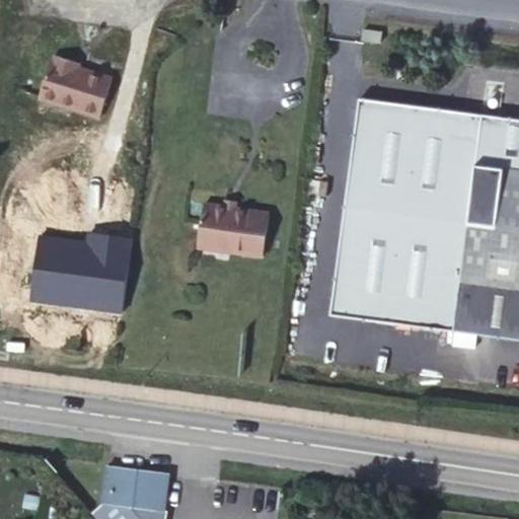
[(113,78),(78,68),(71,66),(73,61),(55,55),(54,60),(51,59),(39,98),(100,118),(113,78)]
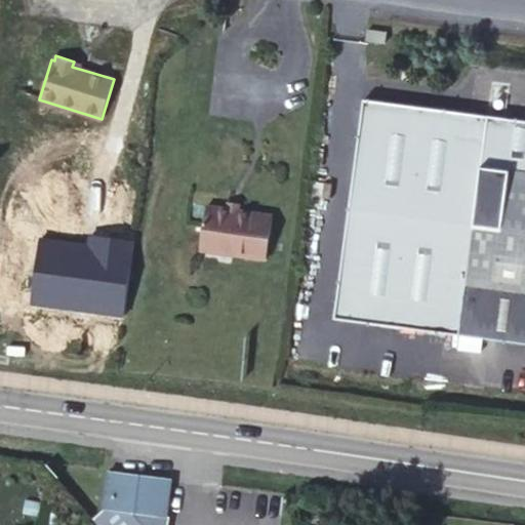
[(459,334),(487,116),(466,113),(364,99),(335,319),(459,334)]
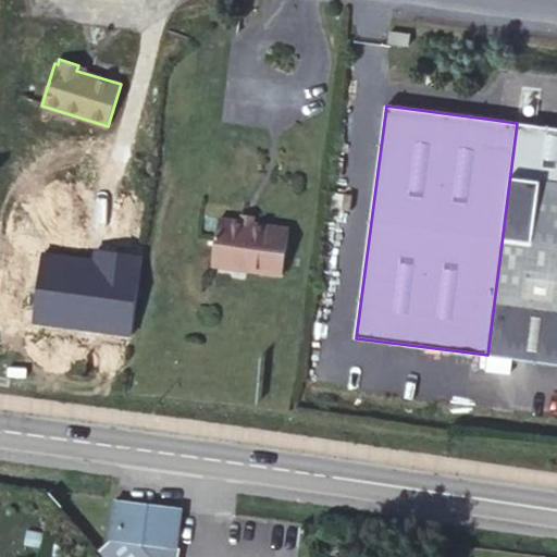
[(556,127),(517,123),(487,355),(556,363),(556,127)]
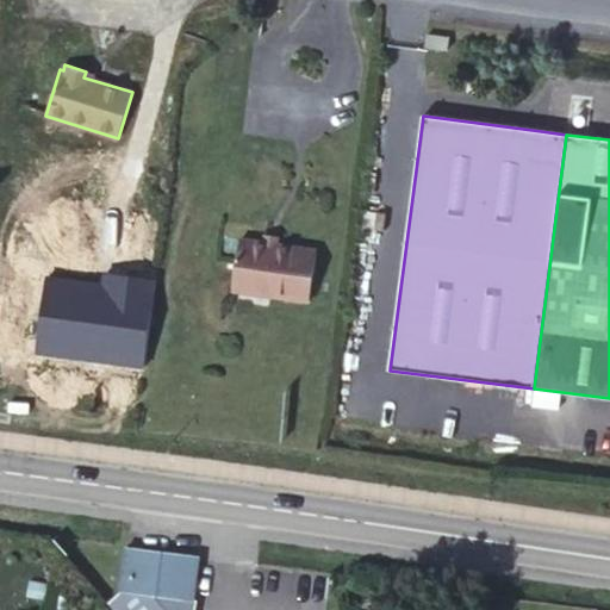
[(238,240),(240,240),(279,246),(280,236),(241,230),(238,240)]
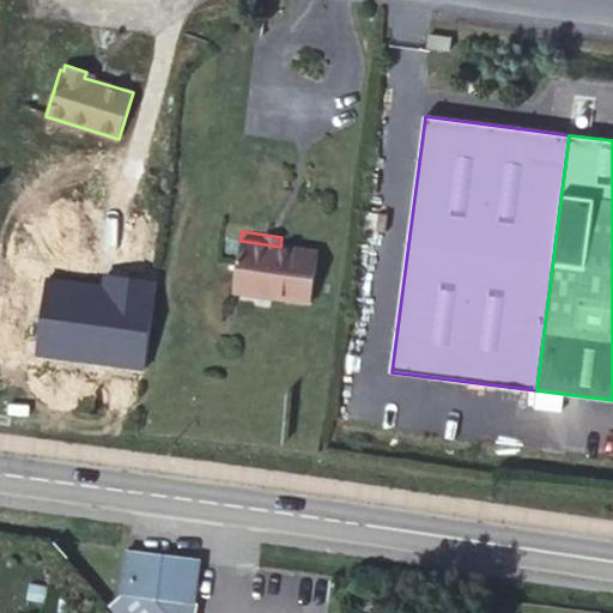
[(280,247),(241,241),(234,291),(311,302),(319,253),(280,247)]
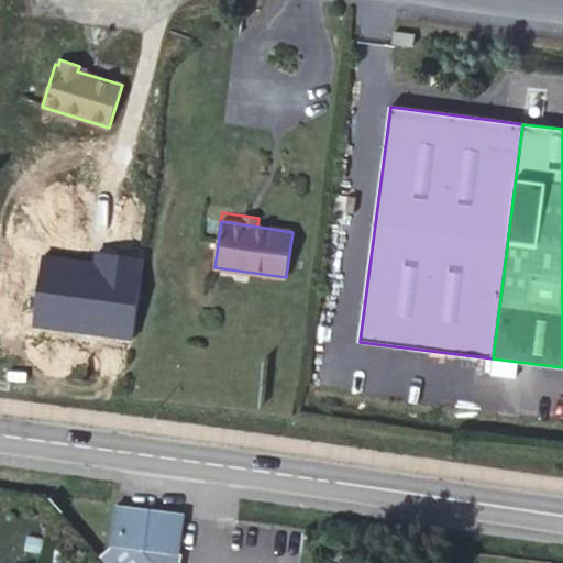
[(170,512),(116,505),(111,545),(177,554),(181,528),(168,527),(170,512)]
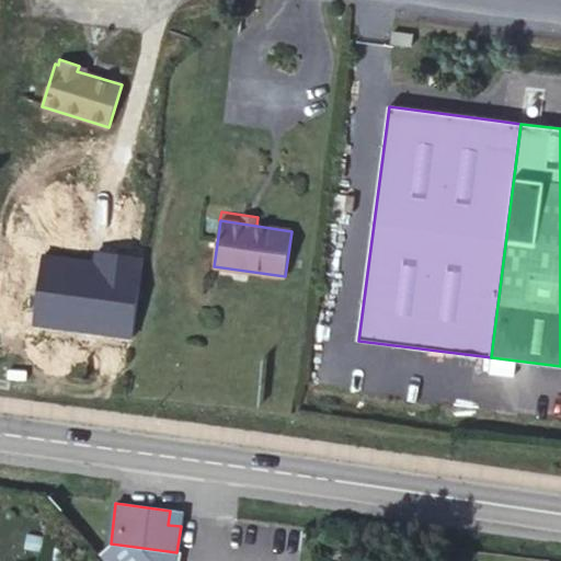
[(168,525),(181,526),(182,513),(170,511),(168,525)]
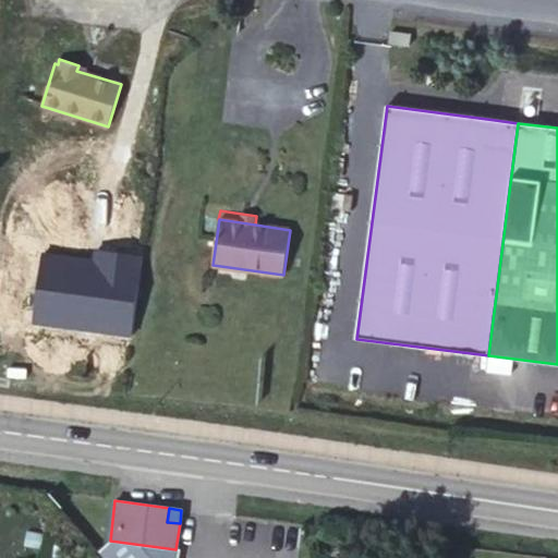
[(178,557),(179,549),(176,549),(110,541),(101,550),(108,557),(178,557)]
